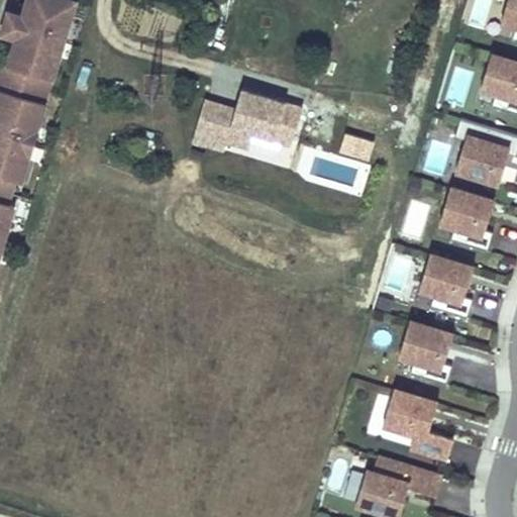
[(19,187),(43,108),(41,107),(48,84),(50,84),(74,5),(75,4),(60,0),(25,0),(21,18),(26,19),(19,44),(13,42),(6,69),(0,67),(0,251),(12,211),(5,209),(12,185),(19,187)]
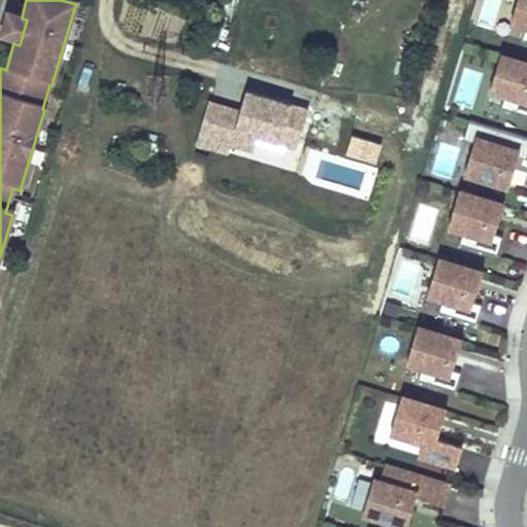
[(526,0),(516,0),(511,20),(524,24),(520,37),(526,39),(526,0)]
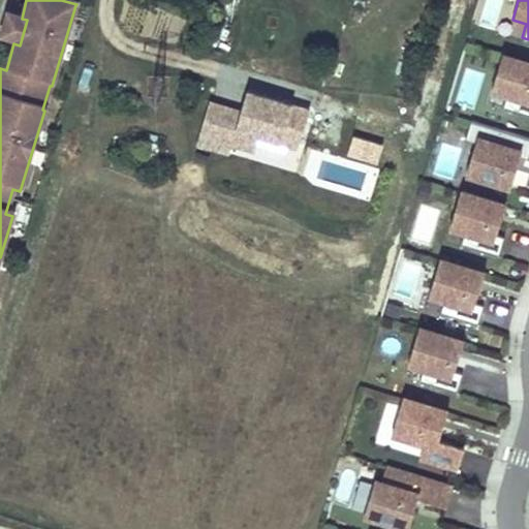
[(27,20),(22,19),(5,13),(0,32),(0,39),(13,43),(20,45),(27,20)]
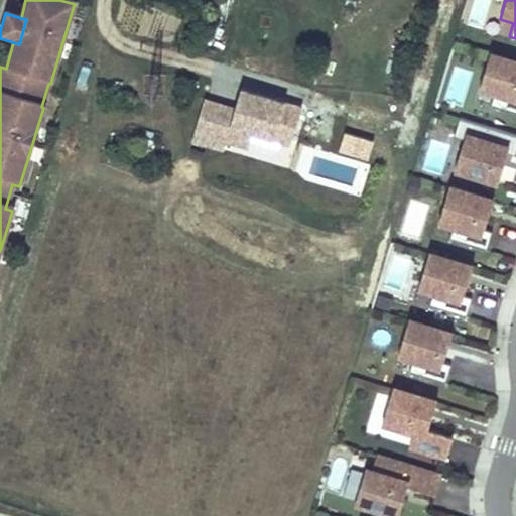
[(515,59),(490,51),(479,86),(493,90),(488,104),(515,112),(515,59)]
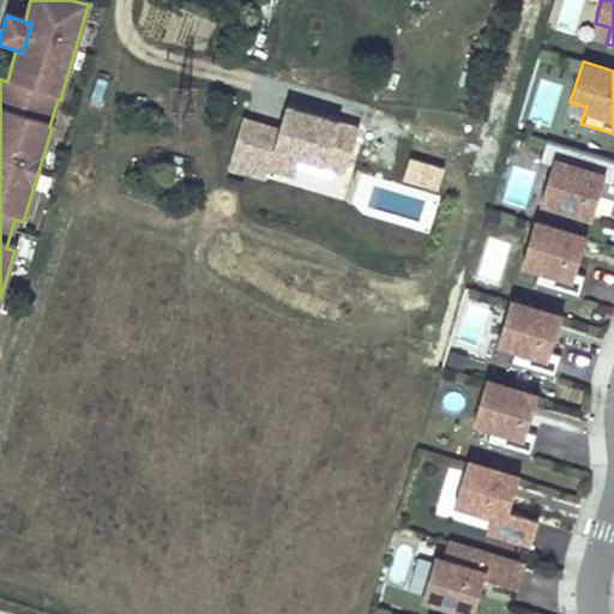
[(344,172),(357,128),(286,106),(278,130),(241,119),(227,167),(265,178),(268,167),(294,175),(300,157),(344,172)]
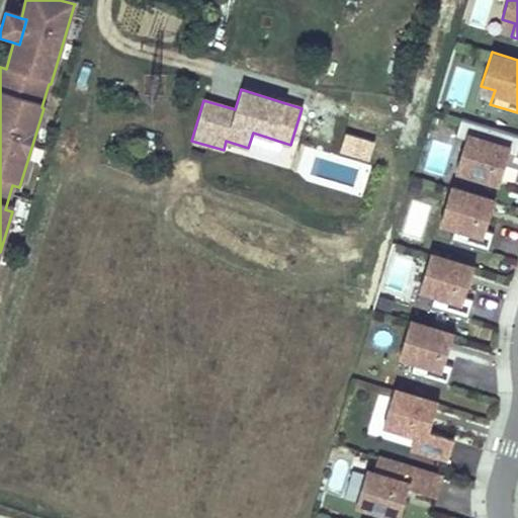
[(517,154),(517,149),(517,133),(458,115),(452,135),(464,138),(455,167),(498,180),(507,151),(517,154)]
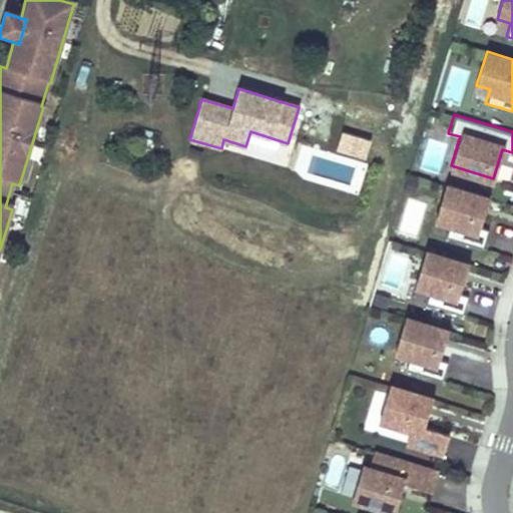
[(488,197),(446,184),(436,217),(449,222),(445,235),(483,247),(488,228),(479,225),(488,197)]
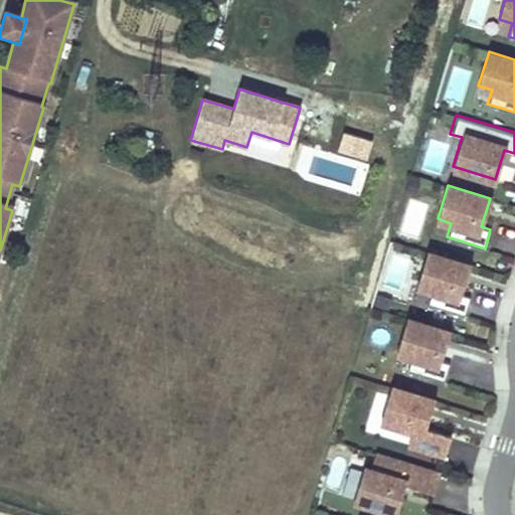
[(469,265),(427,251),(416,286),(431,290),(425,303),(464,315),(470,296),(461,293),(469,265)]
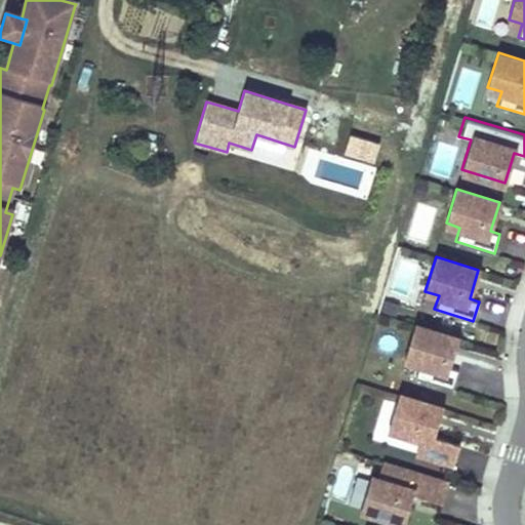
[(457,337),(414,324),(404,359),(417,363),(413,377),(452,389),(458,369),(448,367),(457,337)]
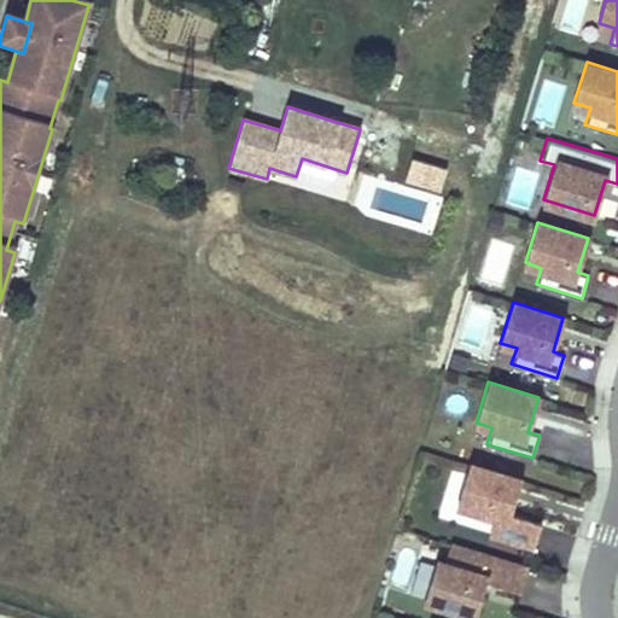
[(509,513),(519,479),(471,465),(459,505),(495,516),(490,532),(534,546),(541,523),(509,513)]
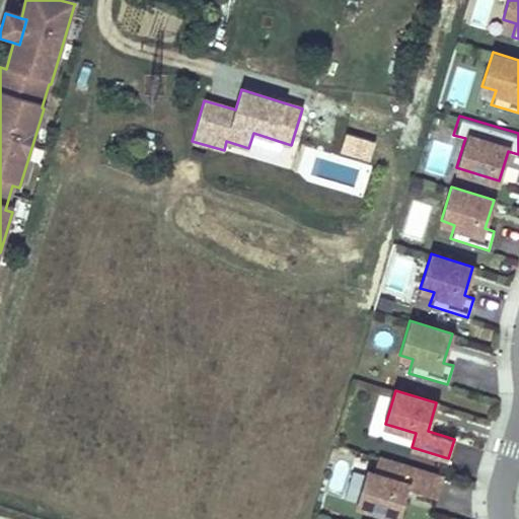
[(400,517),(410,489),(436,497),(442,477),(377,458),(373,472),(368,471),(358,504),(400,517)]
